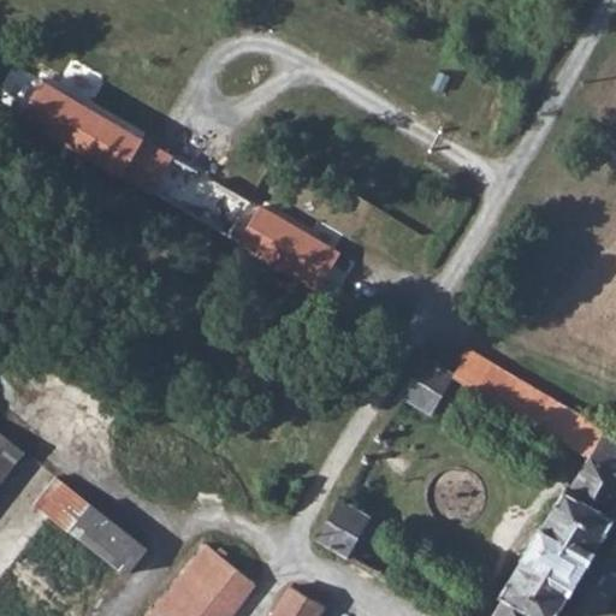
[(0,102),(23,116),(45,80),(22,66),(0,102)]
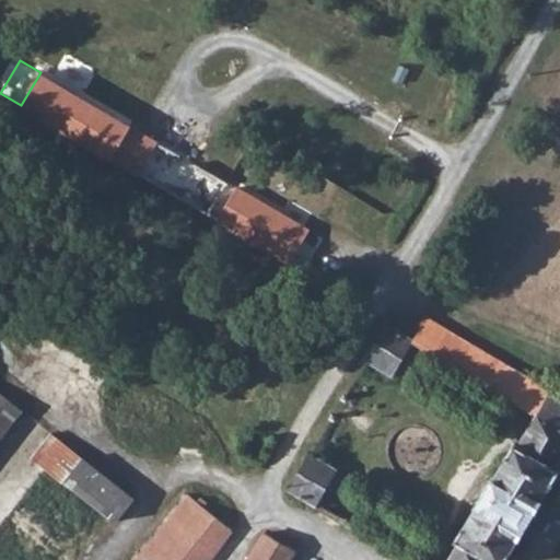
[(21,105),(301,270),(319,236),(41,72),(21,105)]
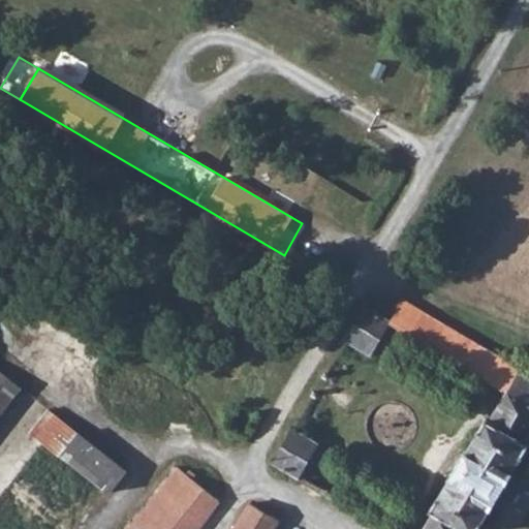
[(390,322),(507,390),(489,422),(472,449),(426,528),(479,528),(527,447),(523,444),(528,432),(528,369),(405,298),(390,322)]
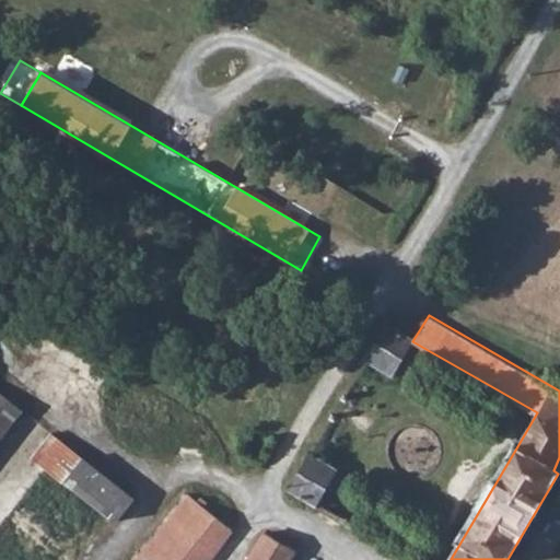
[(365,360),(394,376),(412,341),(386,325),(365,360)]
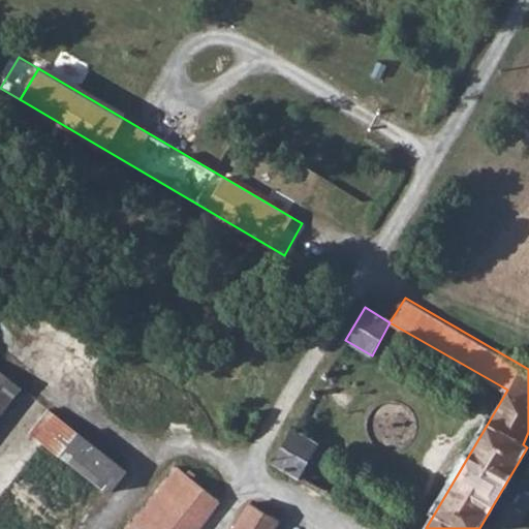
[(0,414),(23,386),(0,368),(0,414)]
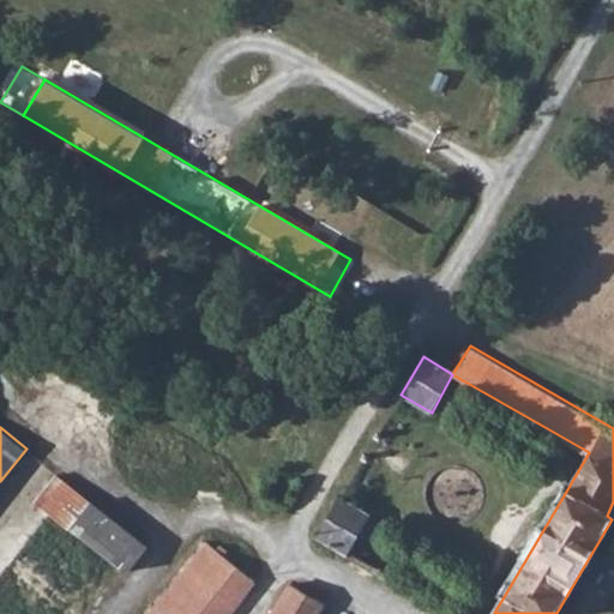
[(46,506),(119,563),(126,570),(146,545),(58,474),(37,499),(46,506)]
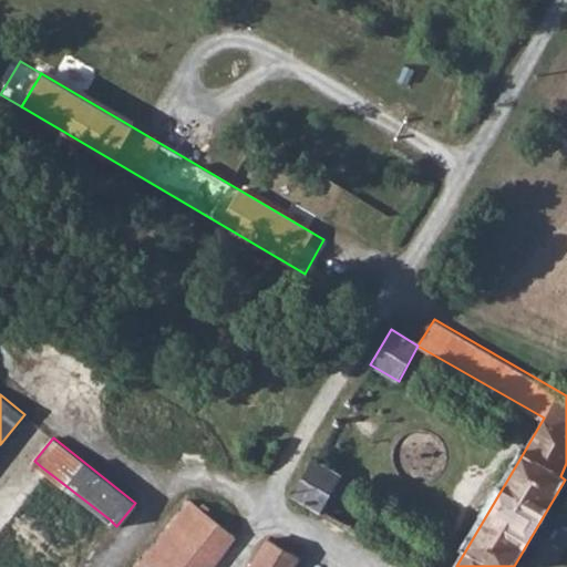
[(294,496),(321,511),(341,475),(315,460),(294,496)]
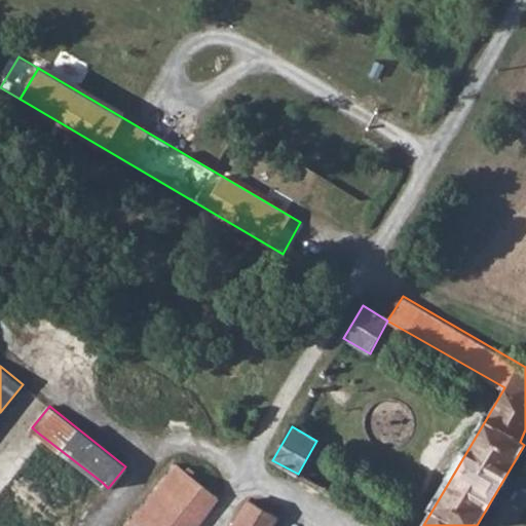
[(39,434),(0,481),(0,525),(66,525),(102,482),(39,434)]
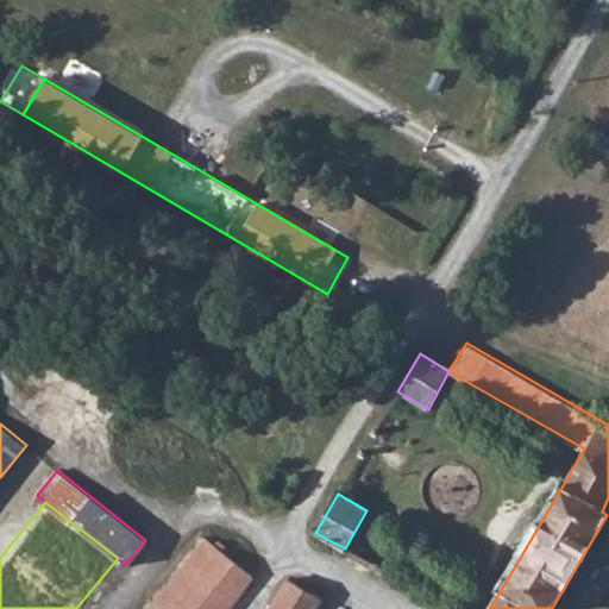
[(149,608),(228,608),(253,581),(206,539),(149,608)]
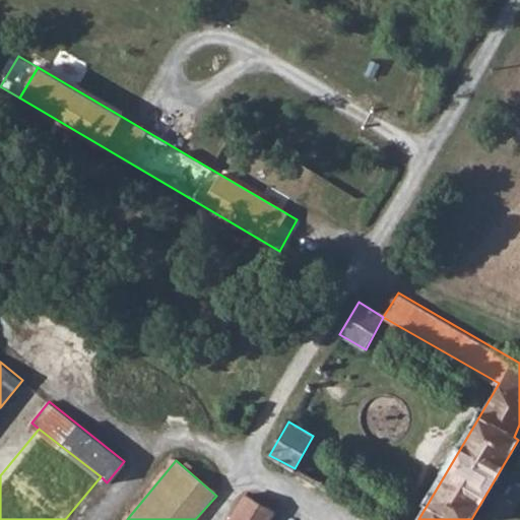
[(231,519),(270,519),(274,514),(245,497),(231,519)]
